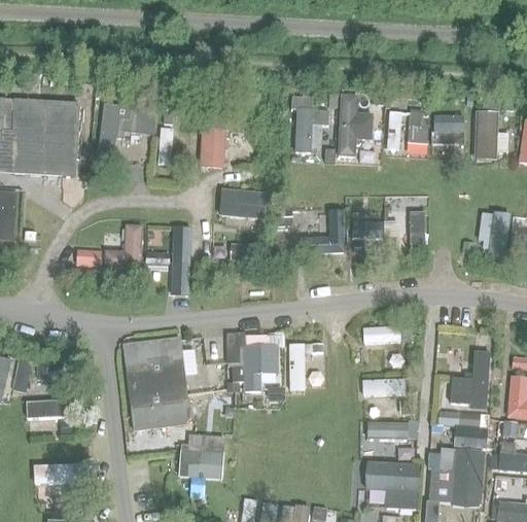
[(29,73),(28,82),(37,83),(38,73),(29,73)]
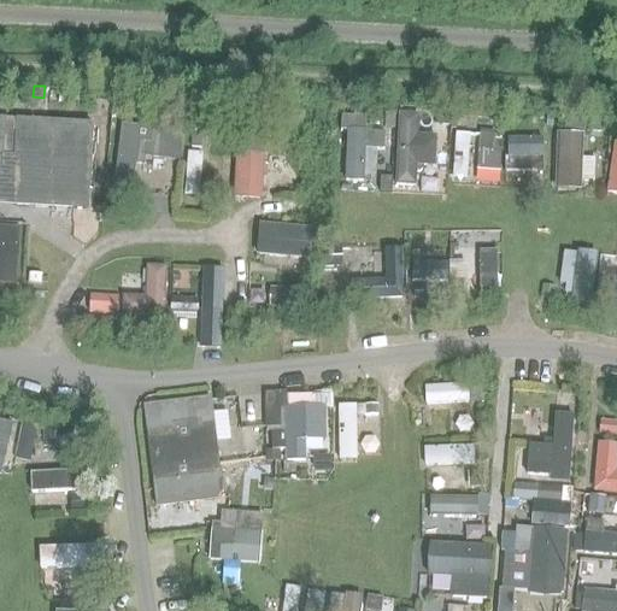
[(347,127),(345,176),(363,177),(363,172),(364,146),(364,145),(383,146),(385,129),(371,128),(371,123),(365,123),(365,109),(353,109),(353,113),(341,112),(340,127),(347,127)]
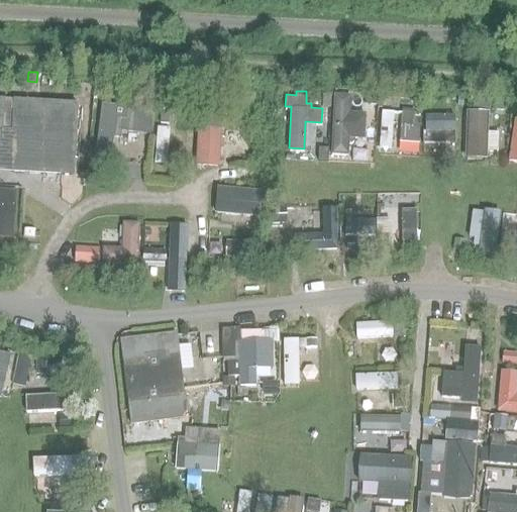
[(331,92),(323,91),(323,103),(330,104),(331,92)]
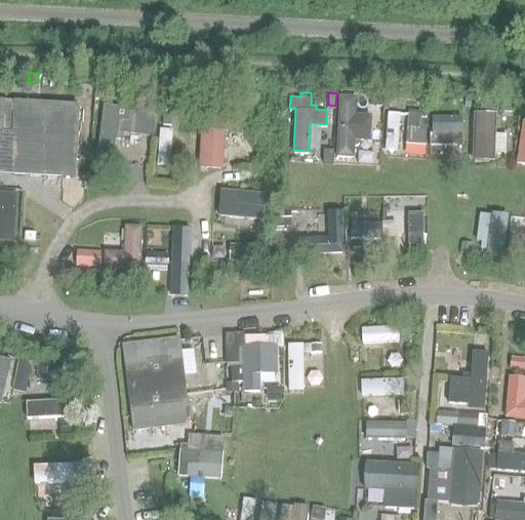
[(385,93),(372,93),(371,102),(384,103),(385,93)]
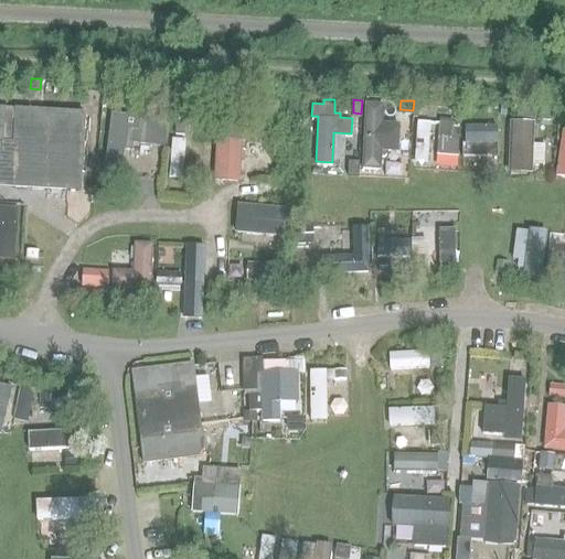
[(535,101),(518,100),(516,120),(534,121),(535,101)]
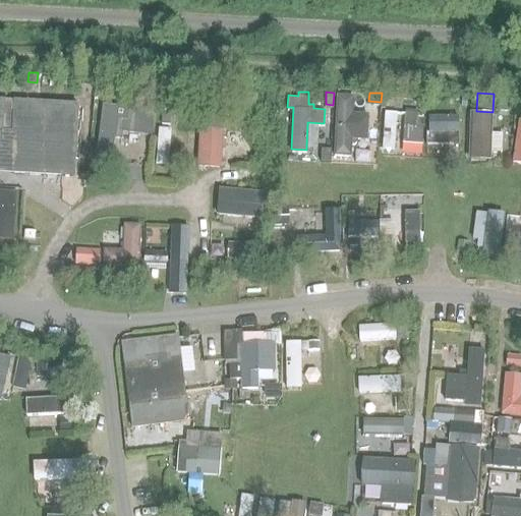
[(500,107),(513,108),(514,94),(501,93),(500,107)]
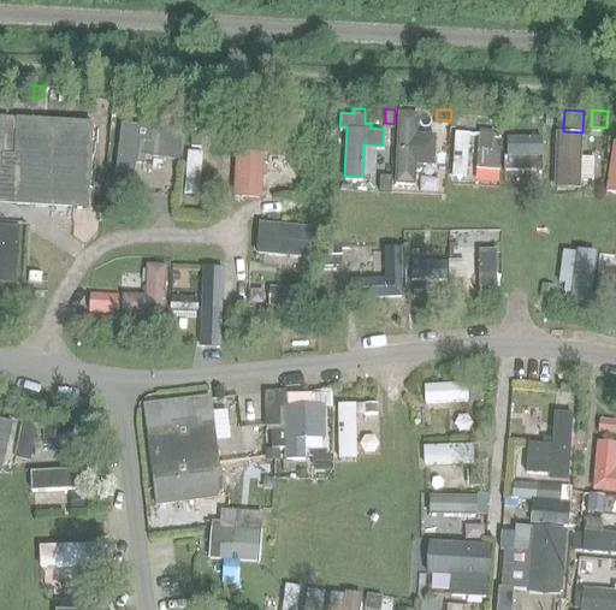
[(398,111),(395,181),(414,182),(415,167),(418,169),(422,165),(422,161),(433,163),(434,132),(416,131),(418,111),(398,111)]
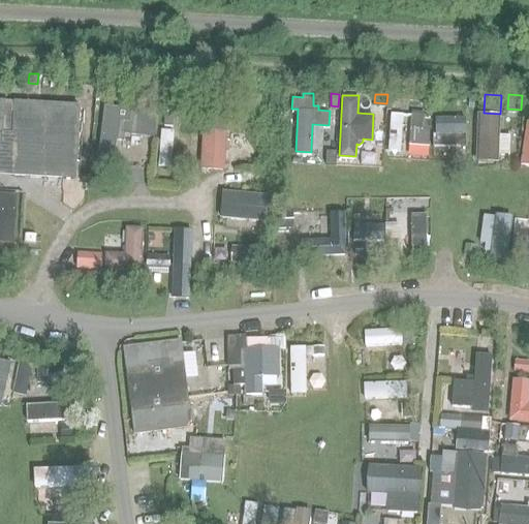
[(361,95),(360,110),(370,110),(371,95),(361,95)]
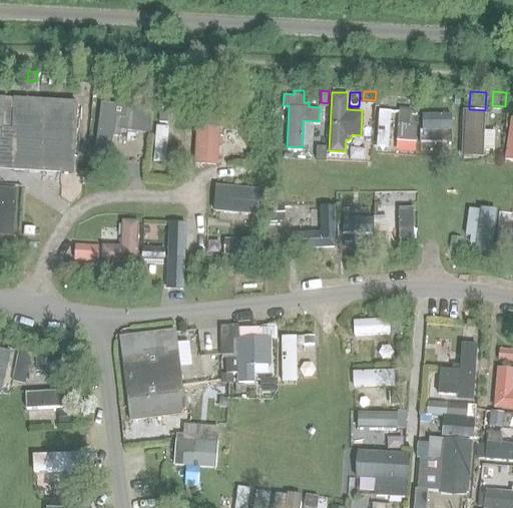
[(0,166),(72,171),(77,99),(0,94),(0,166)]
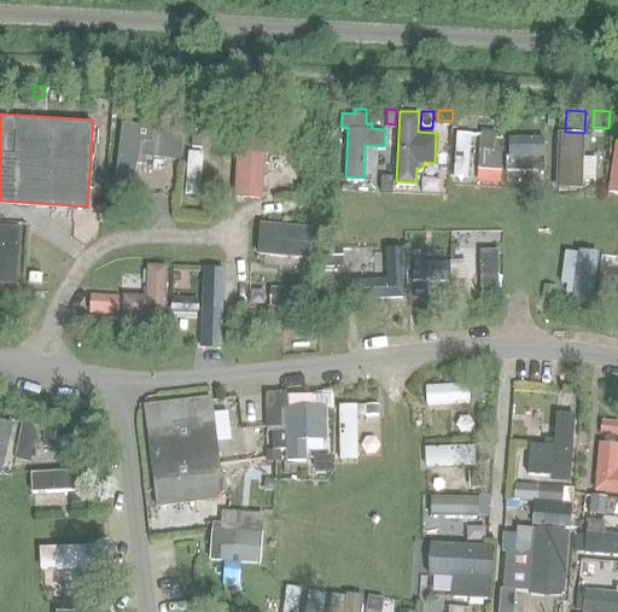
[(121,121),(112,192),(132,194),(135,161),(144,161),(145,152),(179,157),(182,128),(121,121)]
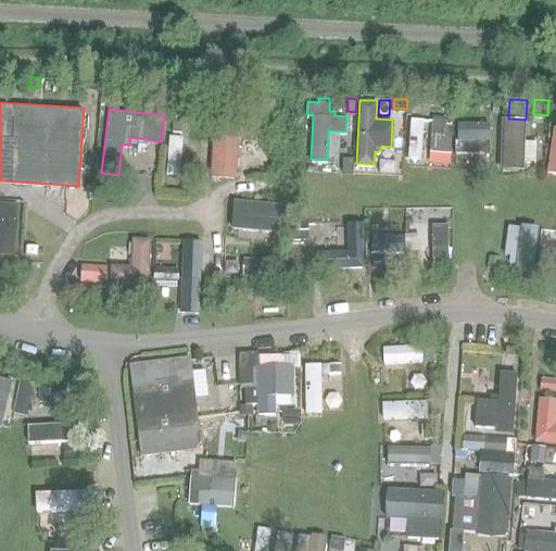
[(432,114),(431,129),(445,130),(446,115),(432,114)]
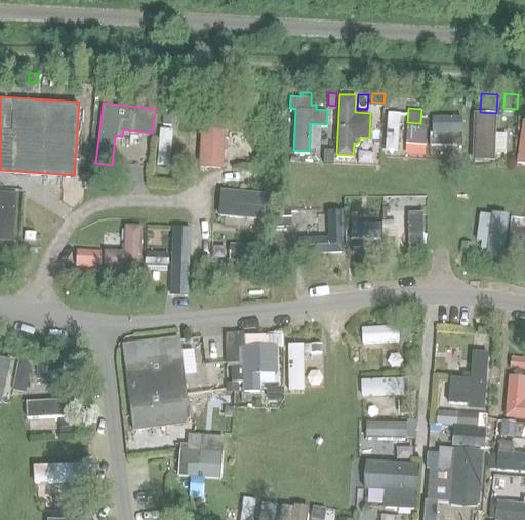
[(401,147),(402,109),(389,109),(389,147),(401,147)]
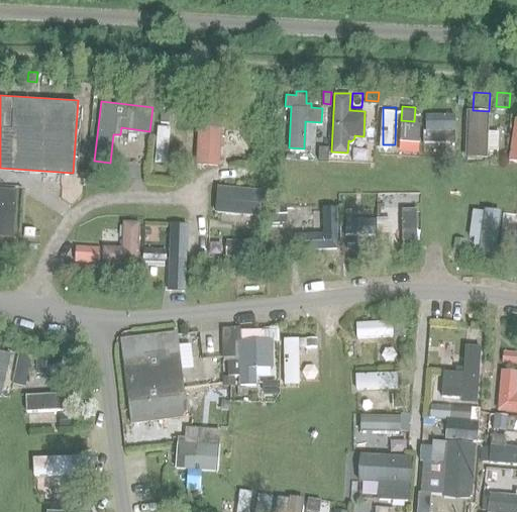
[(218,163),(222,110),(199,109),(196,162),(218,163)]
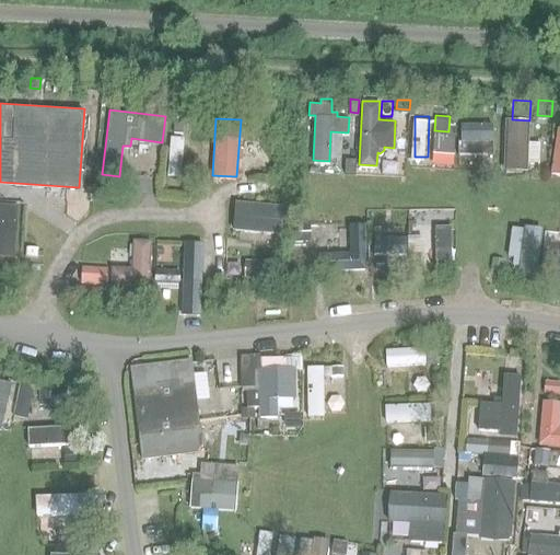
[(183,122),(174,120),(174,129),(183,130),(183,122)]
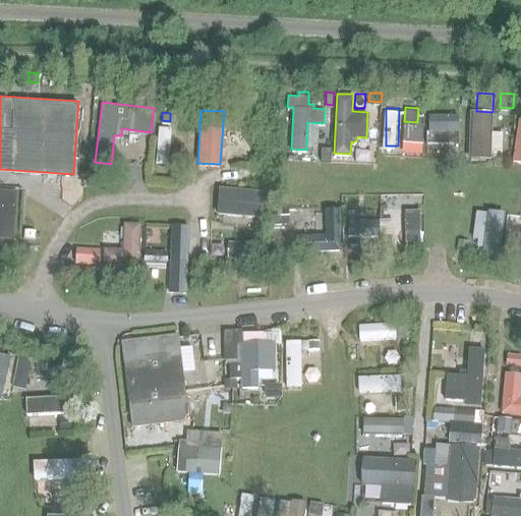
[(457,113),(428,113),(428,129),(457,129),(457,113)]
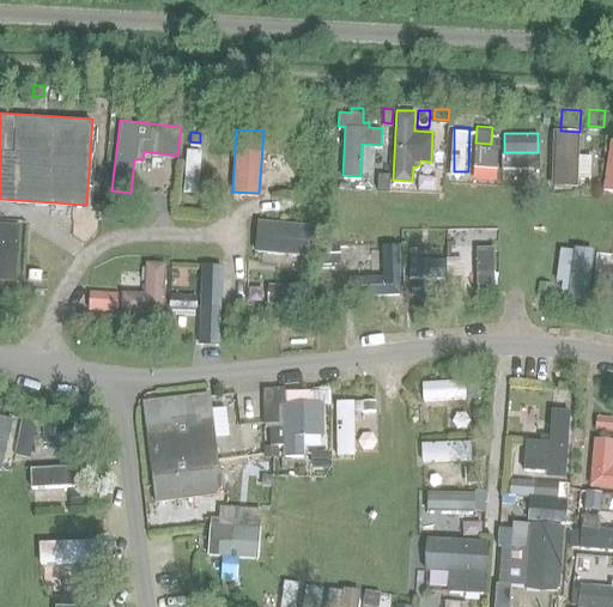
[(186,188),(202,188),(204,146),(187,145),(186,188)]
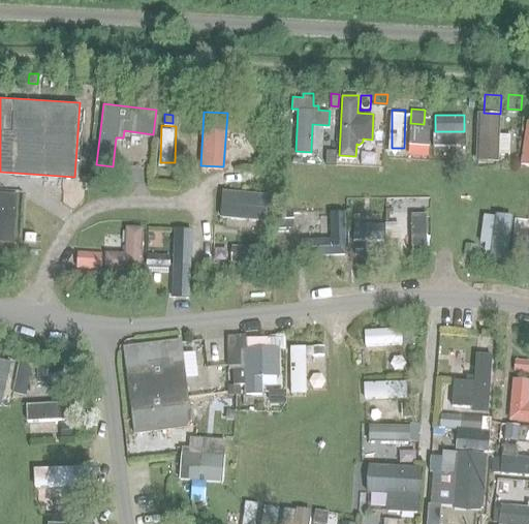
[(511,156),(512,131),(502,131),(502,156),(511,156)]
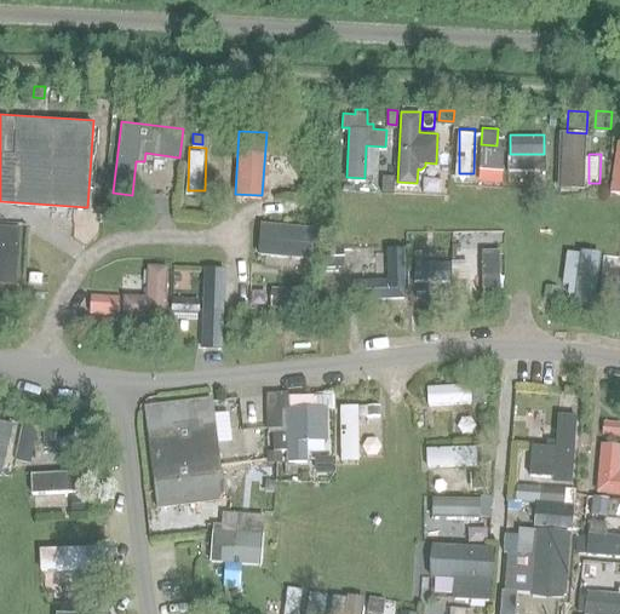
[(314,225),(260,221),(258,251),(311,256),(314,225)]
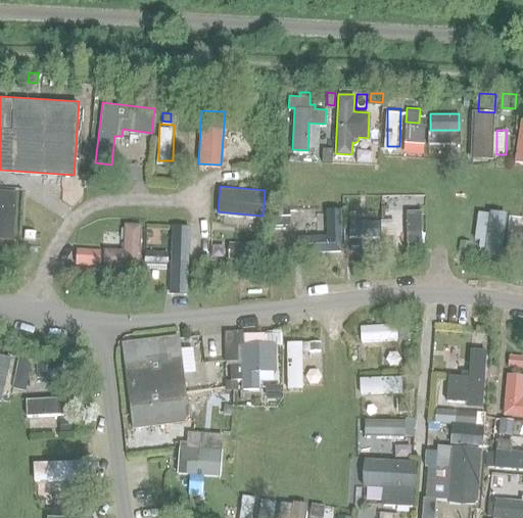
[(0,236),(13,238),(16,189),(3,189),(0,188),(0,236)]
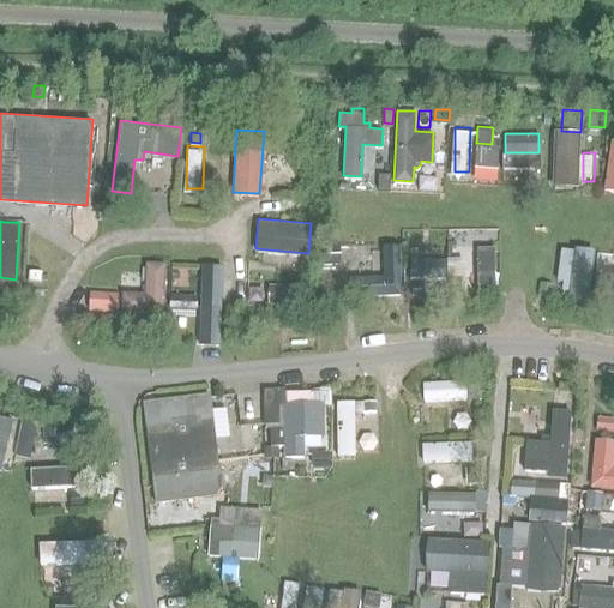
[(323,262),(339,262),(339,242),(323,244),(323,262)]
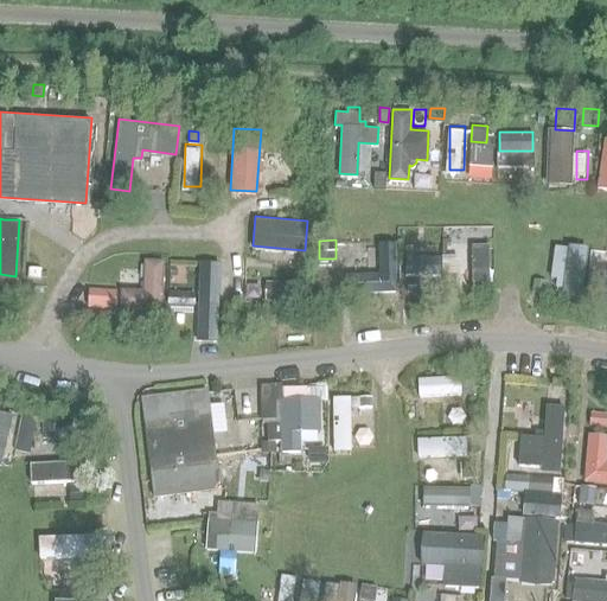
[(349,291),(396,289),(395,241),(378,241),(379,272),(347,272),(349,291)]
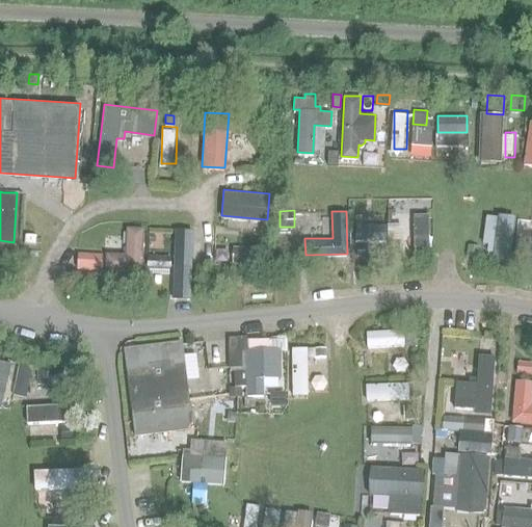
[(411,211),(410,248),(432,249),(432,212),(411,211)]
